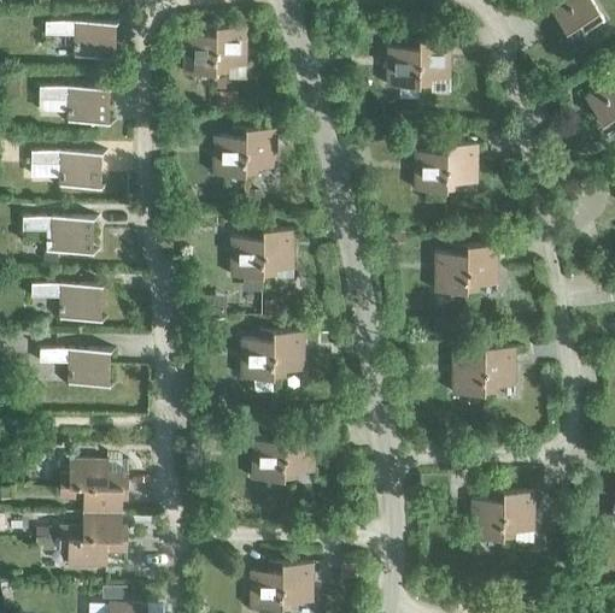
[(579,25),(585,34),(605,21),(591,0),(558,0),(549,7),(567,33),(579,25)]
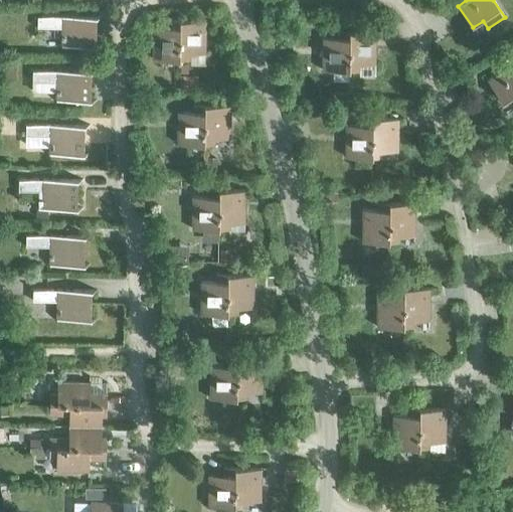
[(62,48),(97,49),(97,19),(38,18),(38,30),(62,30),(62,48)]
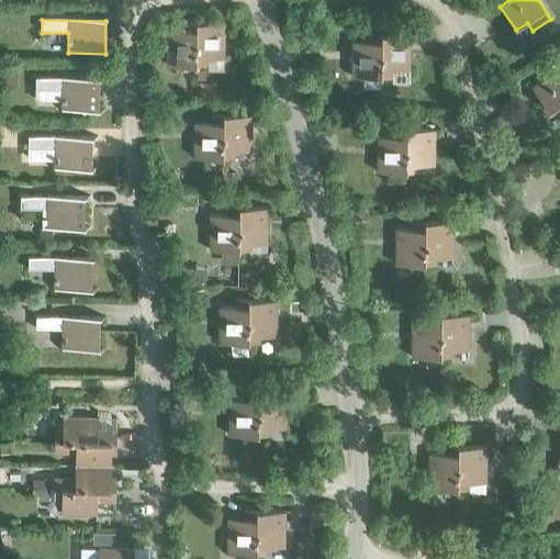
[(197,68),(198,25),(186,24),(186,33),(169,32),(168,68),(197,68)]
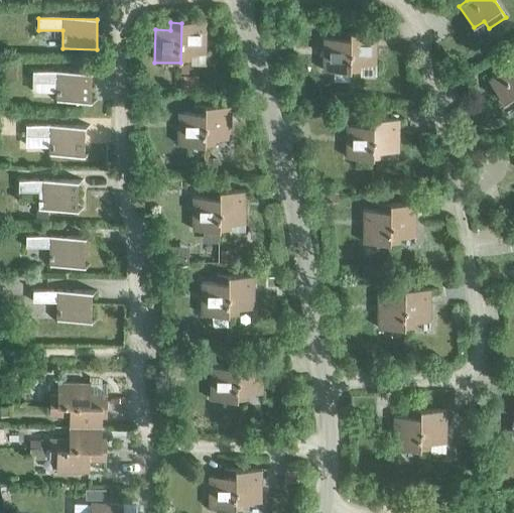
[(181,23),(180,62),(191,62),(191,55),(207,56),(207,23),(181,23)]
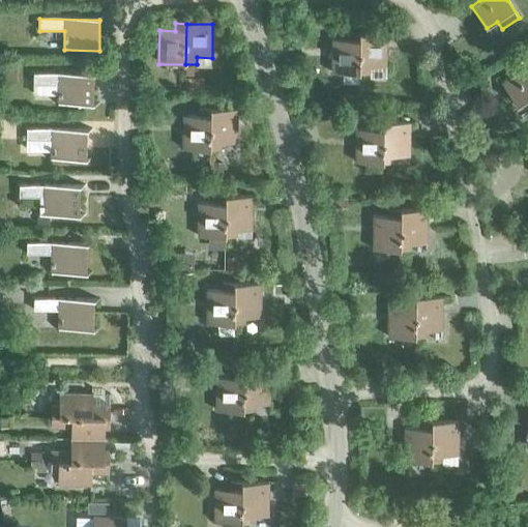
[(359,76),(360,34),(350,34),(350,41),(333,41),(333,75),(359,76)]
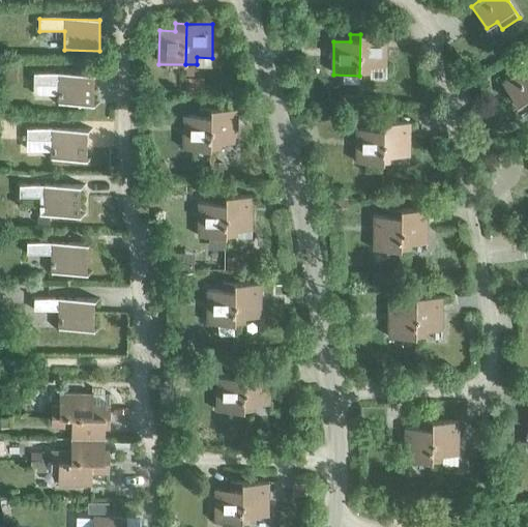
[(360,34),(359,76),(371,76),(371,68),(387,68),(387,35),(360,34)]
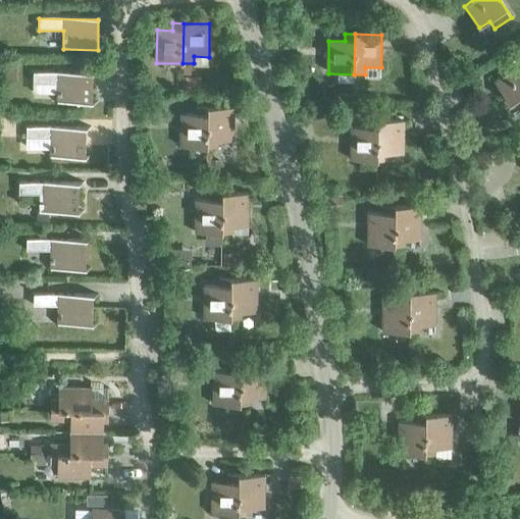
[(519,61),(518,59),(509,65),(513,71),(495,84),(510,106),(519,100),(519,61)]
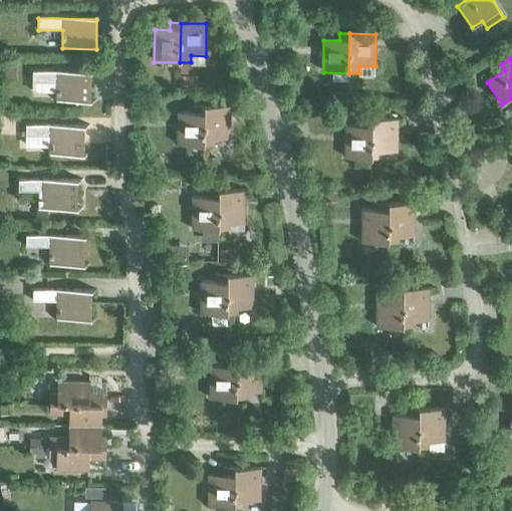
[(57,102),(91,103),(91,73),(33,72),(33,84),(57,85),(57,102)]
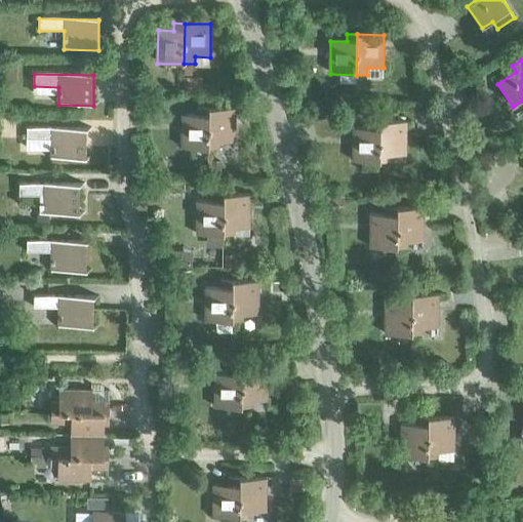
[(208,151),(209,110),(198,110),(198,117),(183,117),(183,150),(208,151)]
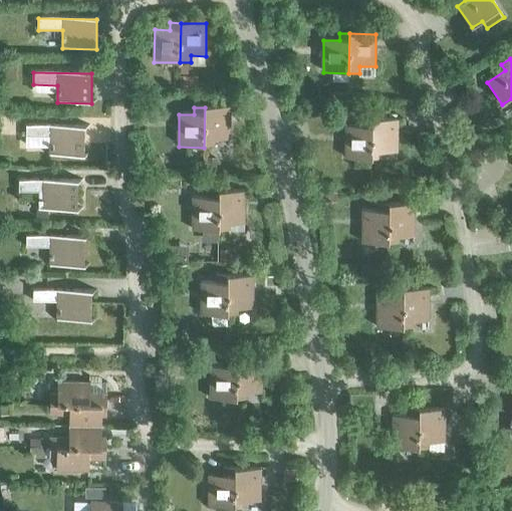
[(205,107),(204,148),(215,148),(215,141),(230,141),(231,107),(205,107)]
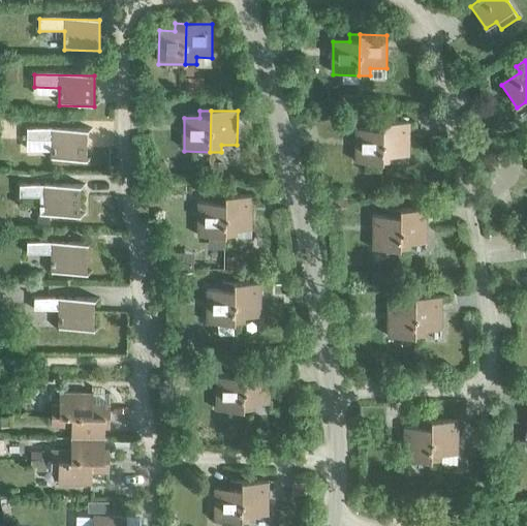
[(382,164),(383,124),(372,124),(372,131),(357,130),(355,164),(382,164)]
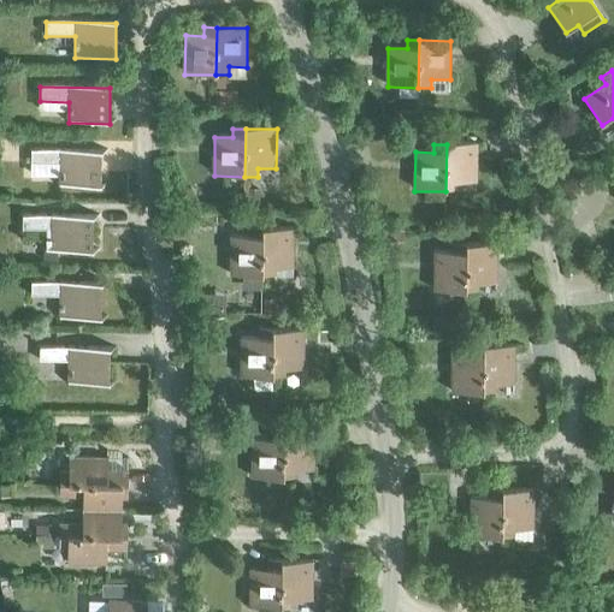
[(447,144),(446,191),(459,192),(459,183),(477,184),(478,144),(447,144)]
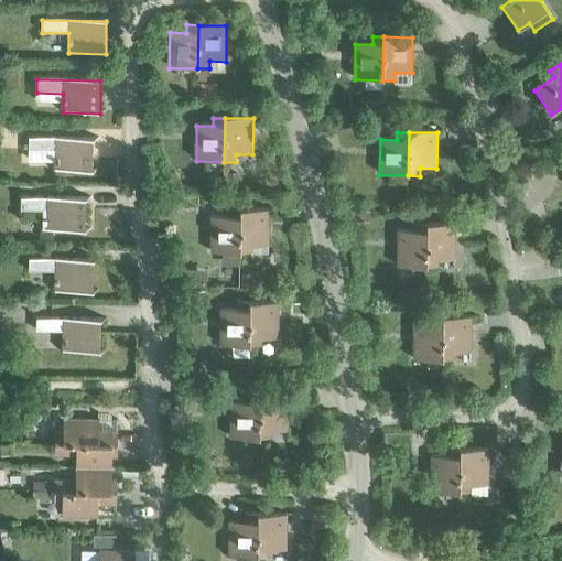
[(55,172),(93,172),(93,140),(30,139),(29,152),(55,152),(55,172)]
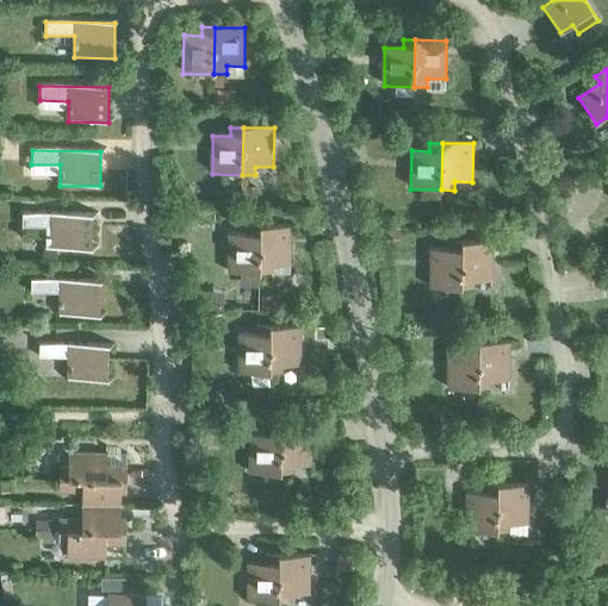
[(47,250),(92,250),(93,216),(24,214),(23,229),(47,230),(47,250)]
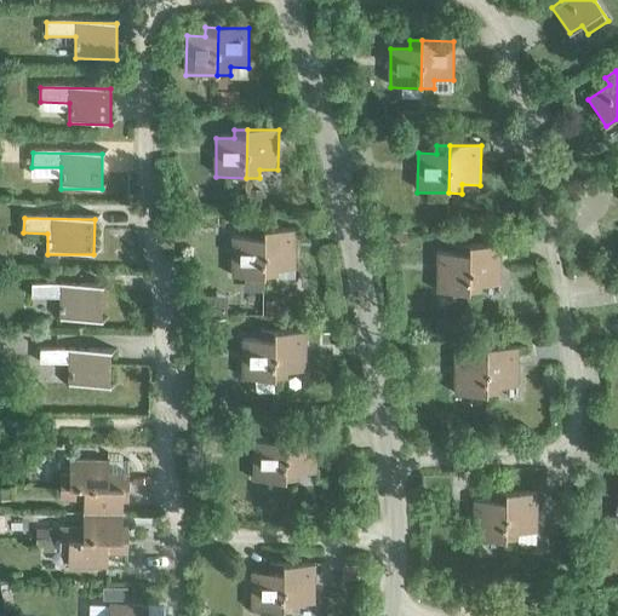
[(264,280),(265,231),(252,231),(252,240),(234,240),(233,280),(264,280)]
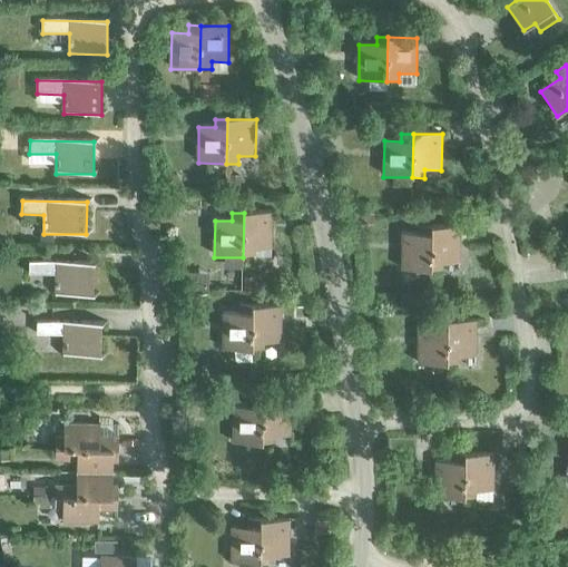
[(244,213),(243,257),(255,257),(255,250),(272,250),(272,214),(244,213)]
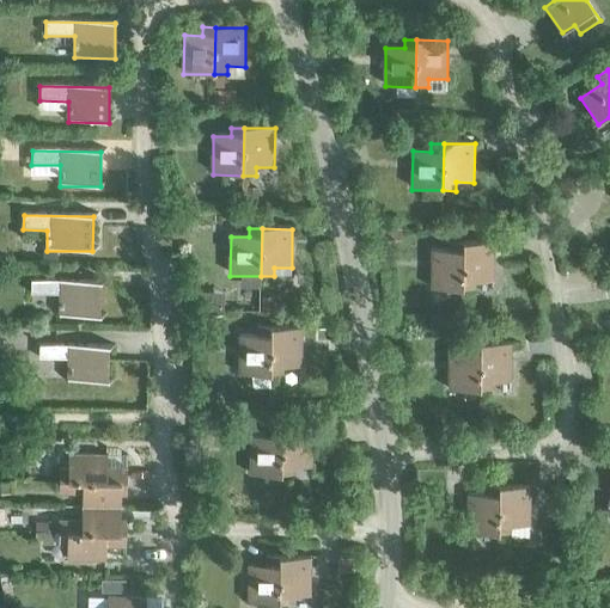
[(463,292),(464,244),(451,244),(451,252),(433,252),(432,290),(463,292)]
